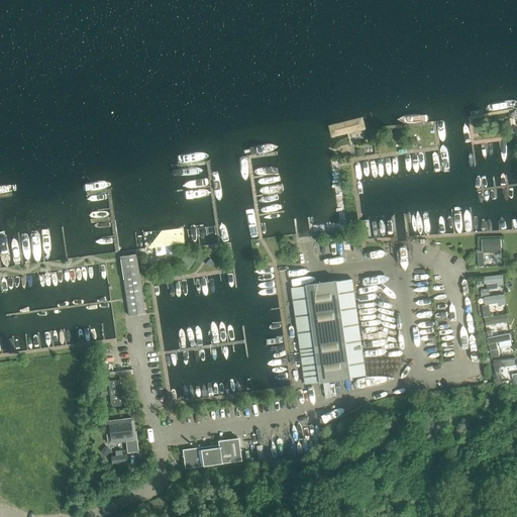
[(365,128),(363,117),(328,125),(331,137),(365,128)]
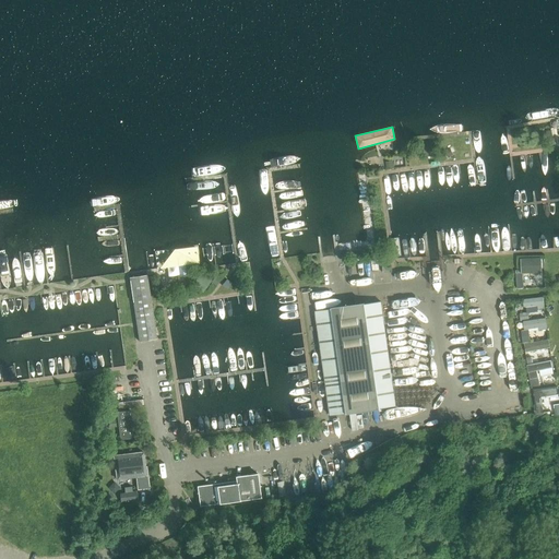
[(157,269),(178,265),(179,275),(178,275),(179,283),(190,282),(189,274),(188,274),(187,264),(201,263),(199,246),(155,251),(157,269)]
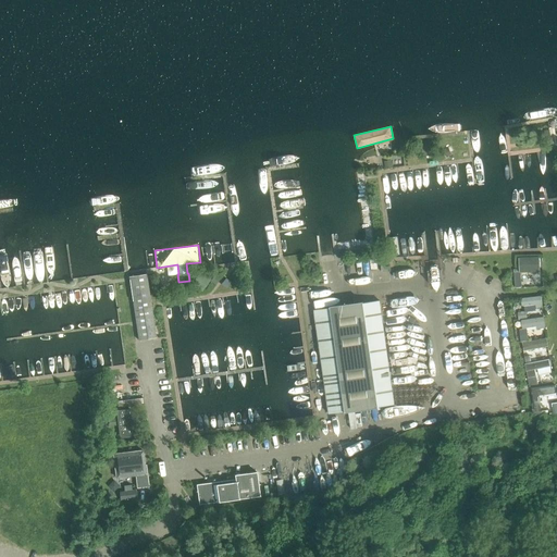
[(541,271),(541,256),(519,256),(519,271),(541,271)]
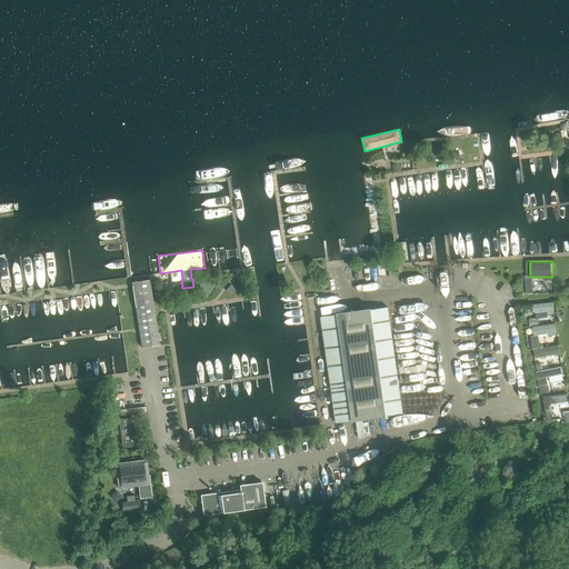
[(203,279),(196,290),(206,298),(215,287),(203,279)]
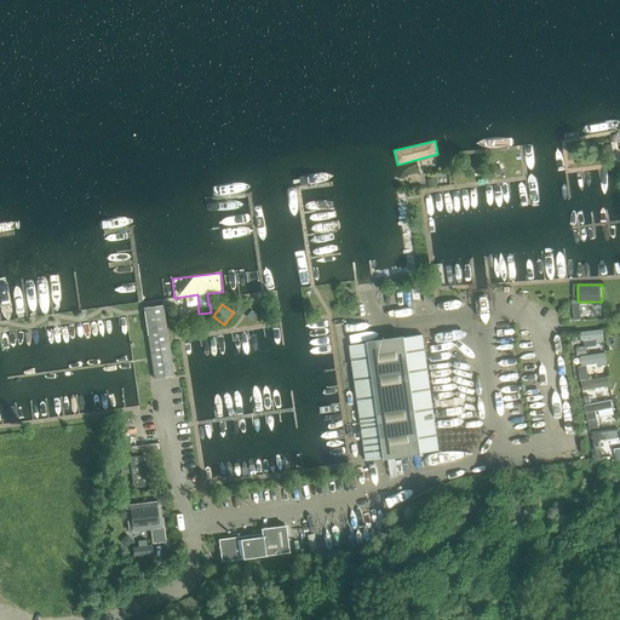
[(240,306),(235,313),(240,317),(245,311),(240,306)]
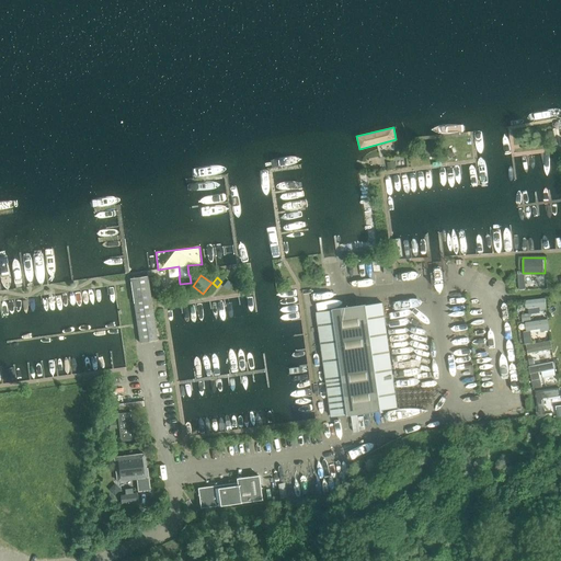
[(148,278),(132,281),(140,342),(157,340),(148,278)]
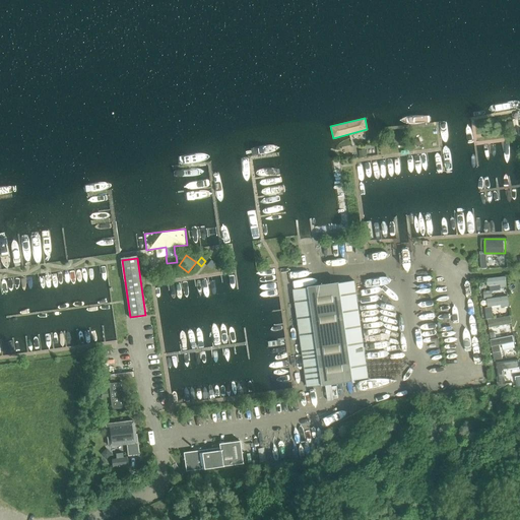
[(210,260),(206,265),(210,269),(215,264),(210,260)]
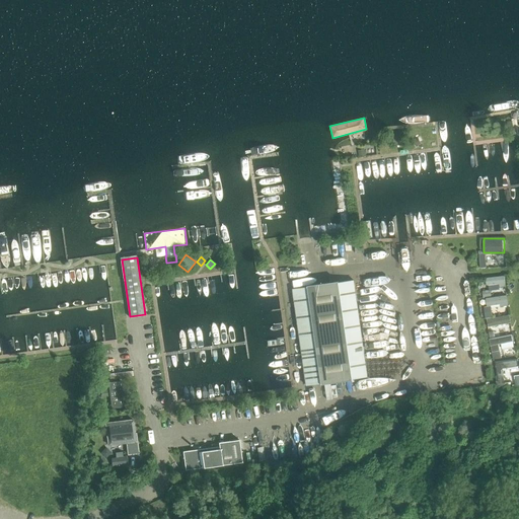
[(505,275),(485,277),(485,289),(506,288),(505,275)]
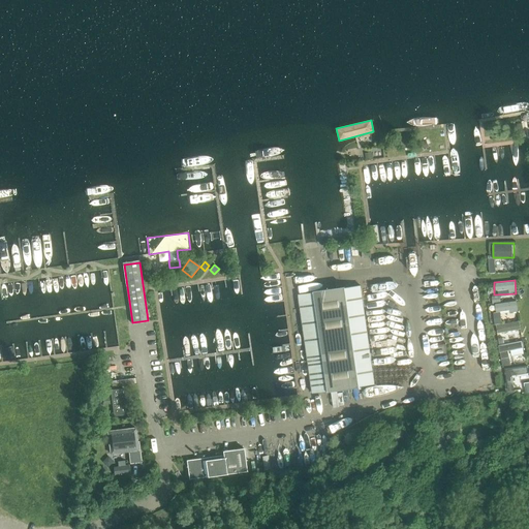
[(360,387),(360,386),(374,383),(360,286),(344,288),(344,287),(314,291),(314,292),(299,294),(313,393),(329,391),(329,392),(360,387)]
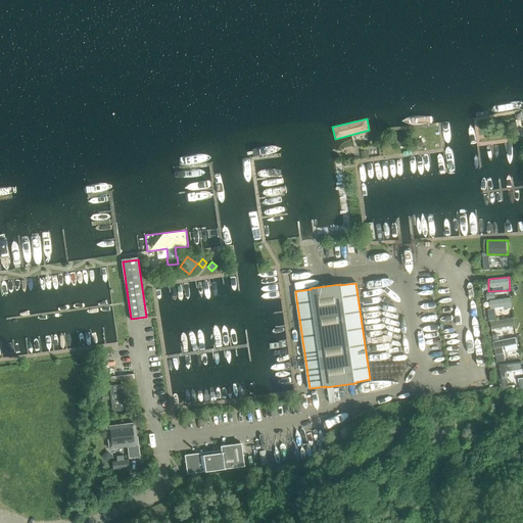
[(506,360),(503,346),(518,342),(516,336),(493,341),(497,362),(506,360)]
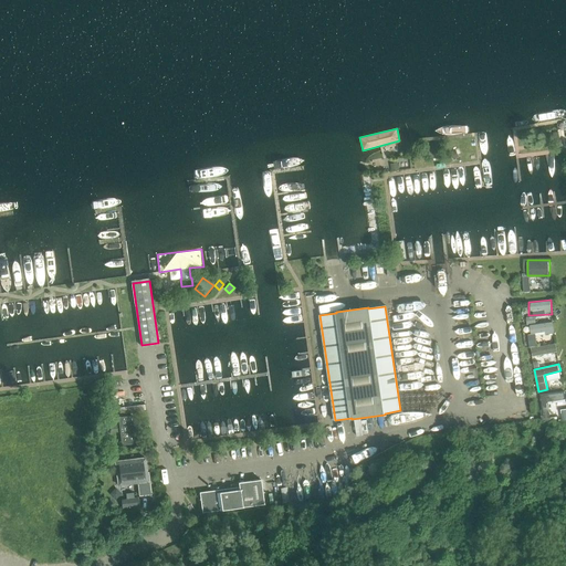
[(564,391),(541,394),(543,419),(555,418),(554,404),(562,402),(562,407),(565,407),(564,391)]
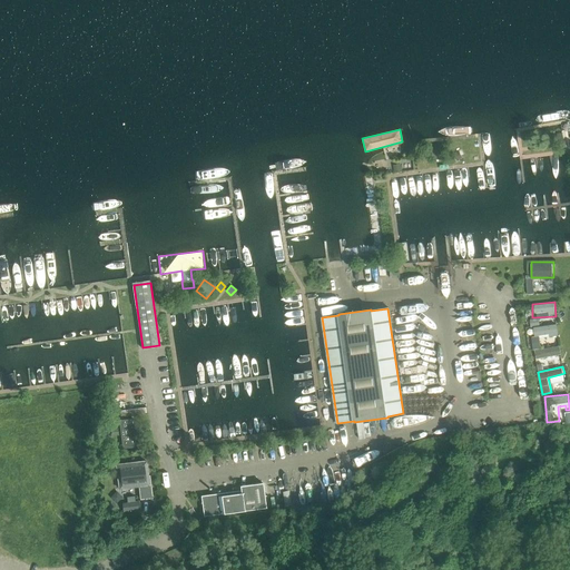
[(134,420),(120,421),(120,428),(124,448),(137,446),(134,420)]
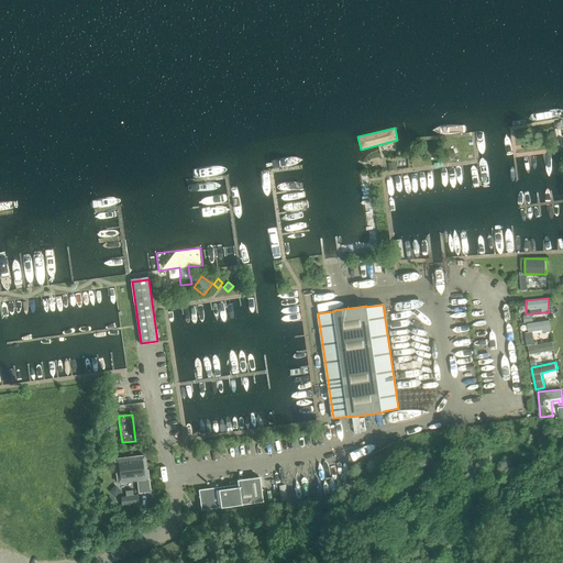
[(118,459),(114,460),(117,471),(118,483),(138,481),(139,494),(151,492),(147,471),(146,471),(144,455),(118,459)]
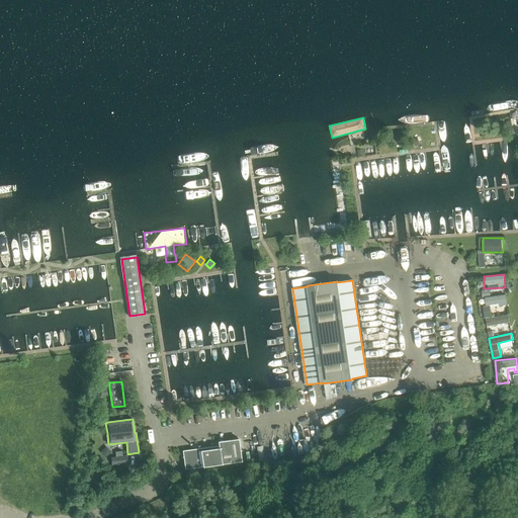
[(186,468),(243,461),(240,438),(219,441),(220,447),(193,451),(193,449),(183,450),(186,468)]
